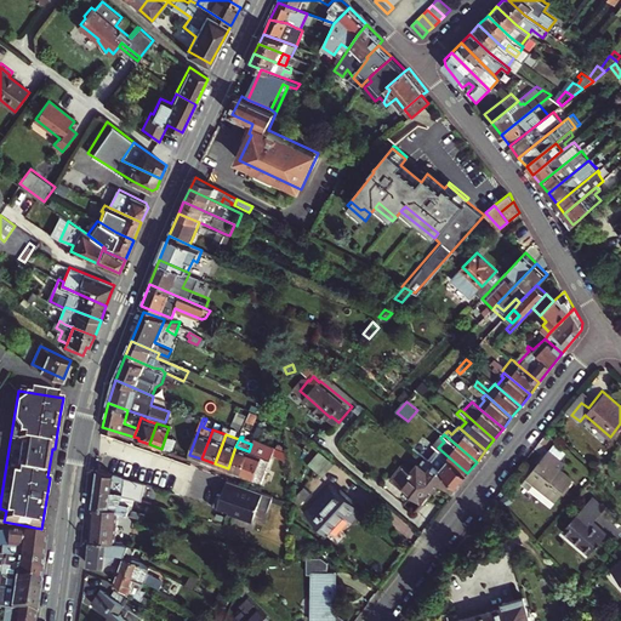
[(467,473),(438,448),(425,437),(420,443),(436,456),(429,462),(433,466),(457,486),(467,473)]
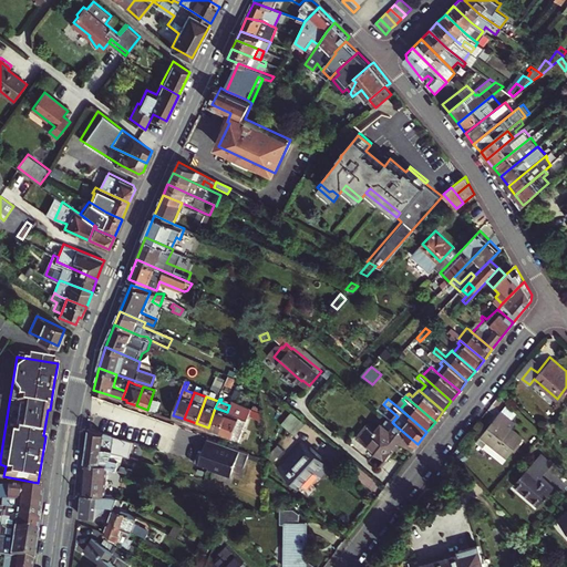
[(219,432),(239,440),(247,419),(234,414),(237,404),(230,402),(229,405),(227,412),(219,432)]
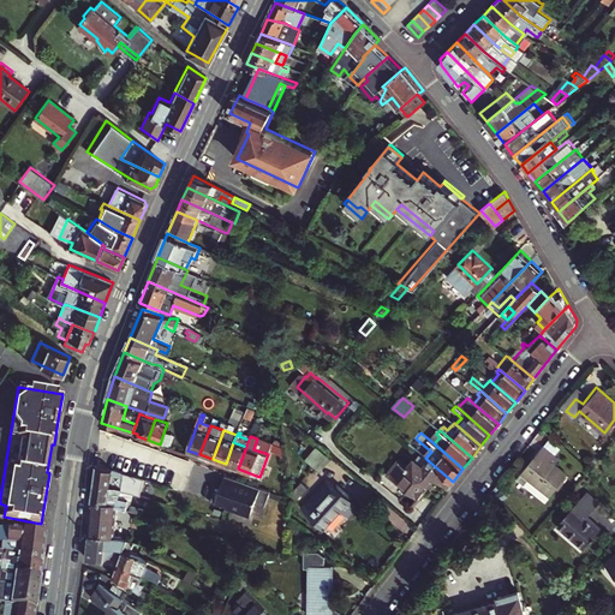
[(246,447),(233,442),(226,464),(238,469),(246,447)]
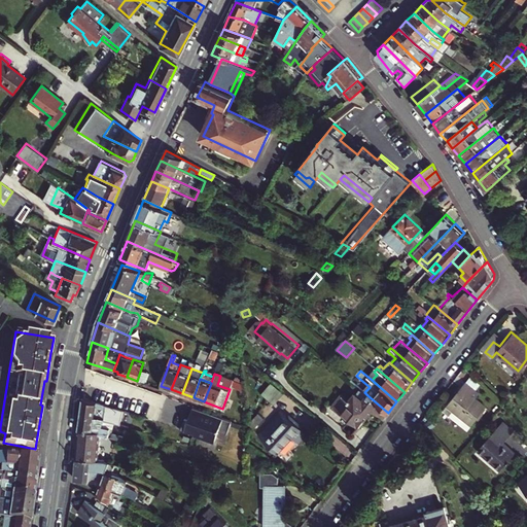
[(464,381),(447,405),(454,410),(450,415),(467,429),(485,407),(473,397),(478,391),(464,381)]
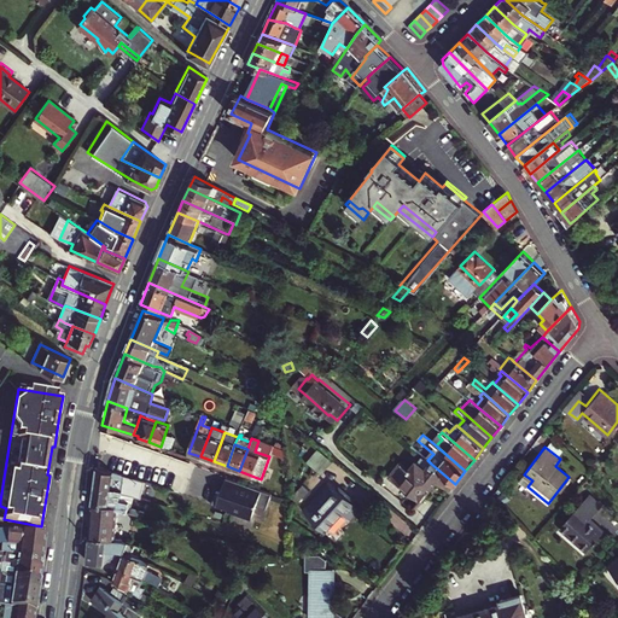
[(332,460),(318,448),(307,461),(320,474),(332,460)]
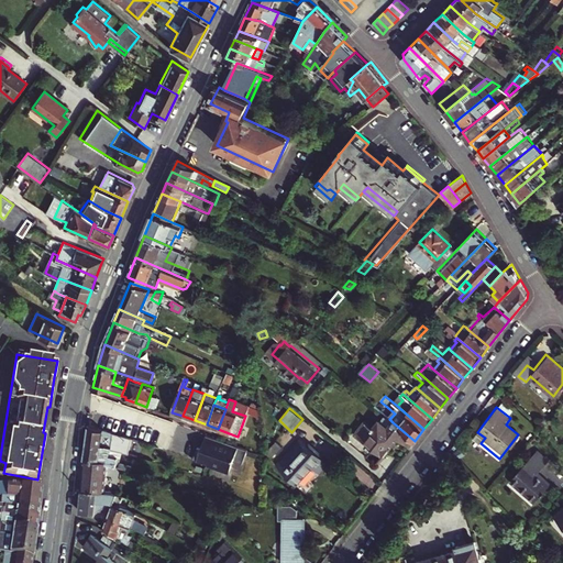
[(415,441),(393,422),(389,419),(384,415),(375,426),(374,426),(372,428),(365,423),(357,433),(384,454),(397,438),(409,448),(415,441)]
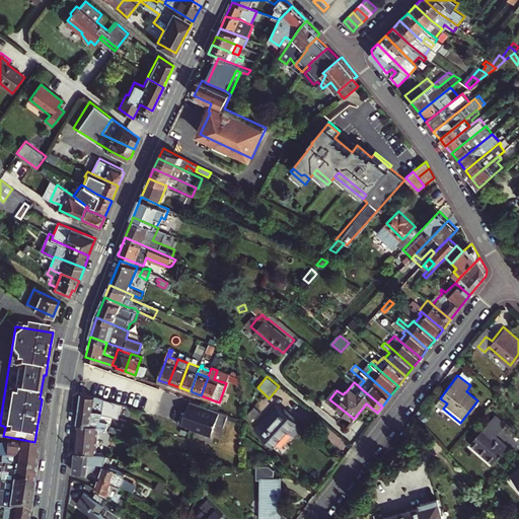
[(103,414),(117,418),(121,403),(82,392),(80,409),(104,412),(103,414)]
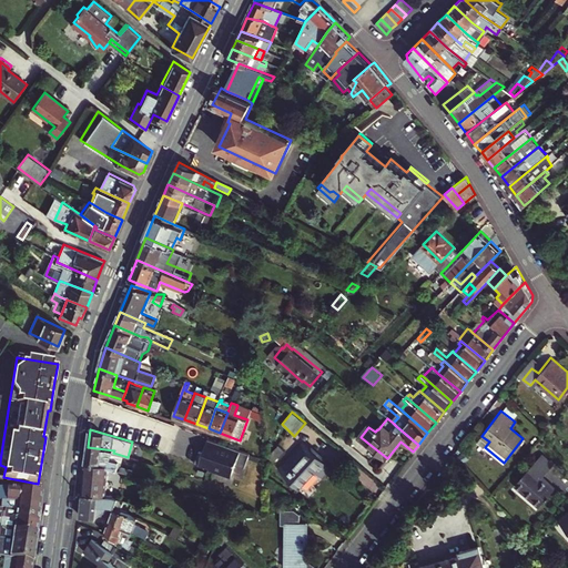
[(489,442),(482,436),(477,442),(485,447),(489,442)]
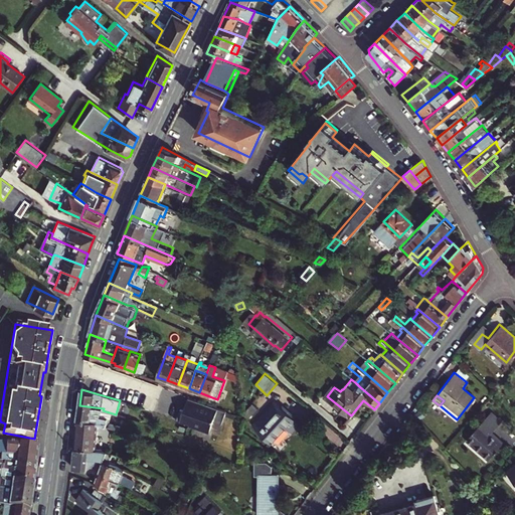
[(227,410),(188,396),(184,409),(180,407),(176,418),(190,422),(209,431),(214,420),(222,423),(227,410)]
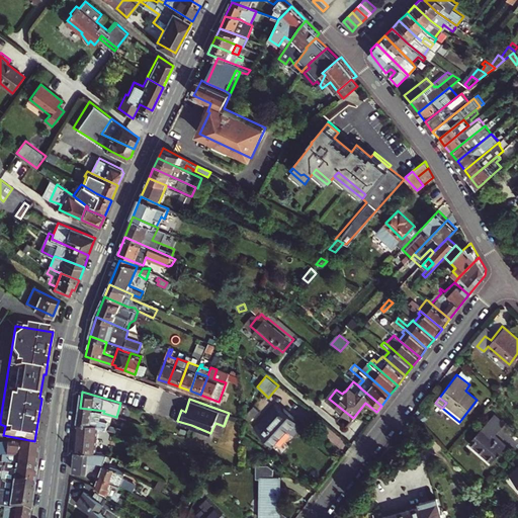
[(265,435),(265,438),(269,442),(273,441),(275,443),(289,427),(294,432),(300,425),(295,421),(297,418),(284,408),(283,410),(276,404),(256,427),(258,428),(258,432),(262,436),(265,435)]
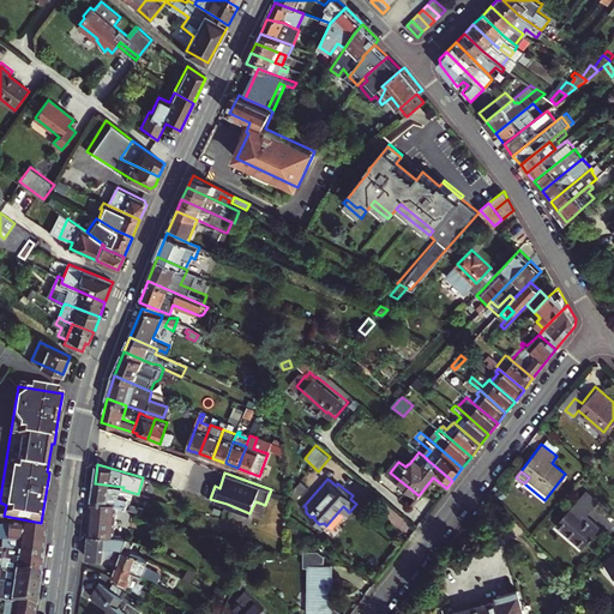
[(122,497),(122,489),(124,487),(95,483),(94,500),(119,503),(119,507),(144,515),(146,509),(128,504),(130,499),(122,497)]
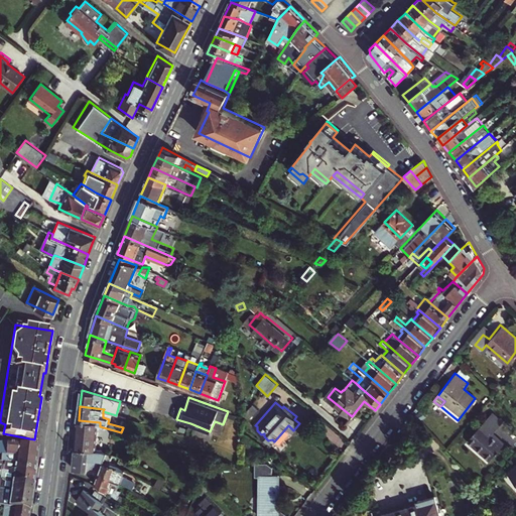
[(492,411),(467,440),(490,460),(504,443),(492,432),(502,420),(492,411)]
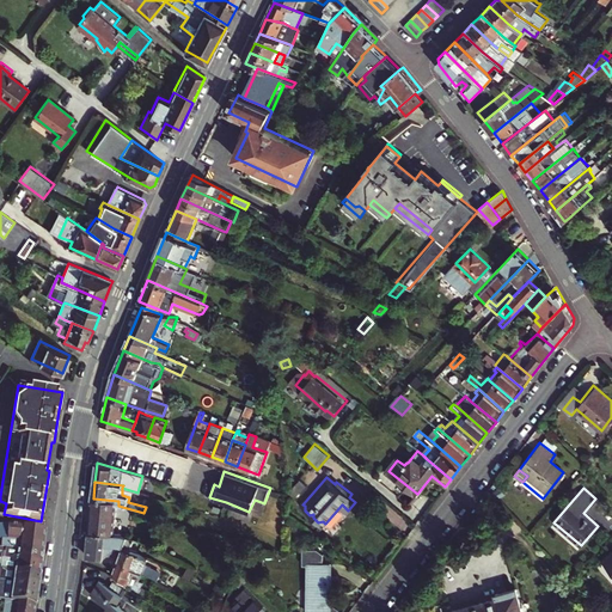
[(118,501),(93,499),(90,532),(116,534),(118,506),(118,501)]
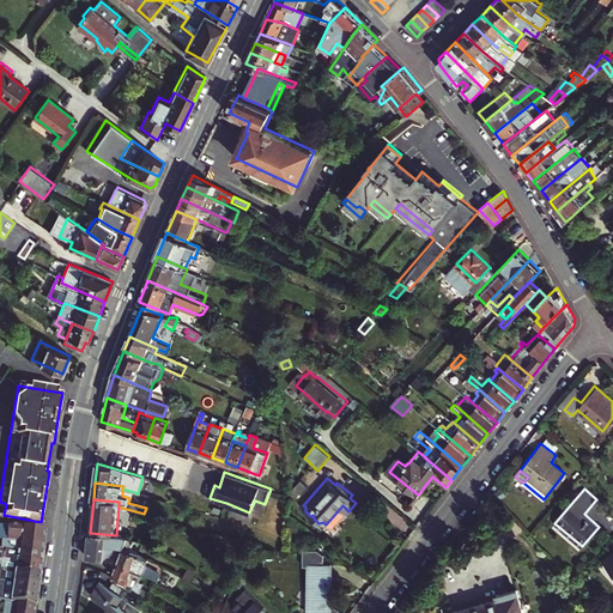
[(0,546),(42,553),(46,533),(41,529),(18,527),(7,526),(6,529),(0,527),(0,546)]
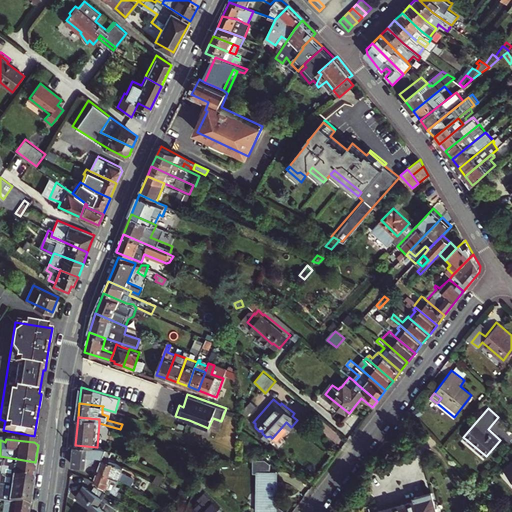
[(0,456),(0,465),(34,472),(35,462),(0,456)]
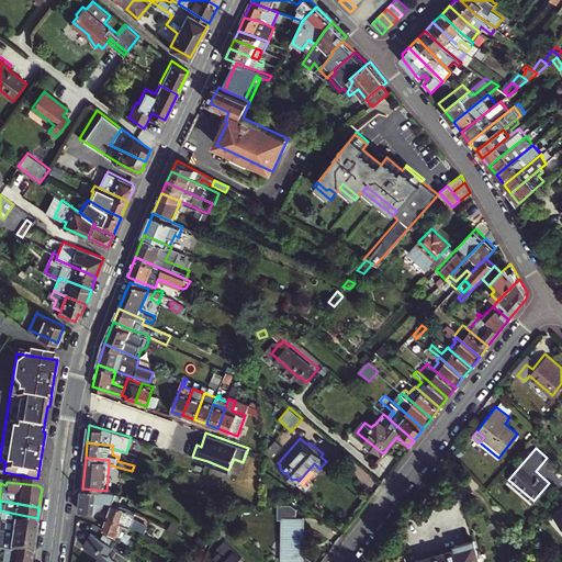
[(303,551),(304,517),(299,517),(299,507),(293,503),(279,503),(279,519),(283,519),(283,561),(289,561),(313,561),(314,560),(303,551)]
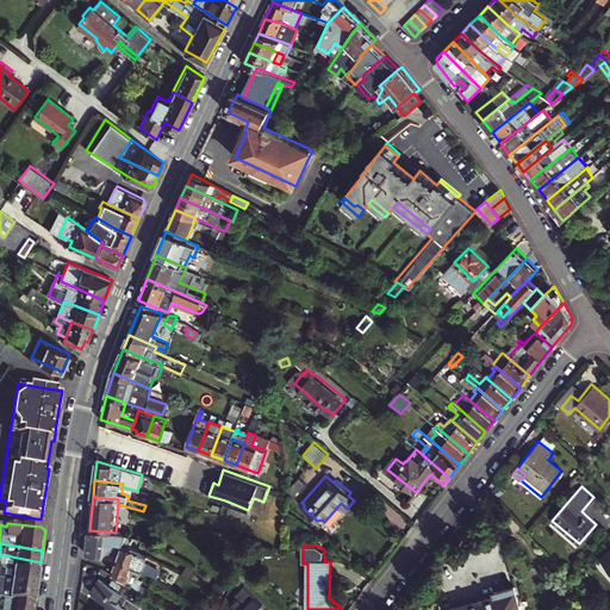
[(123,547),(117,561),(138,568),(144,572),(159,580),(163,573),(150,566),(147,567),(145,567),(149,558),(143,554),(123,547)]
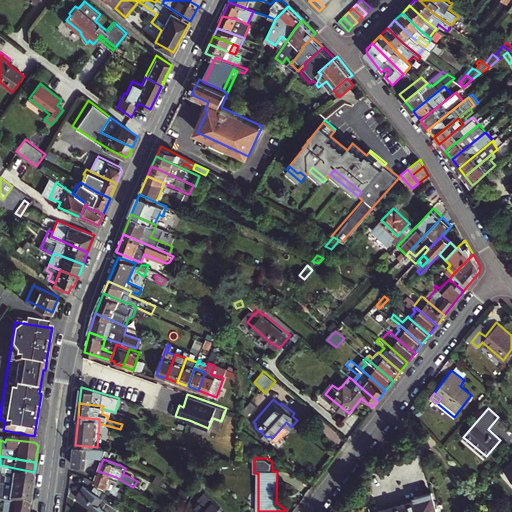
[(511,463),(510,462),(503,469),(511,477),(511,463)]
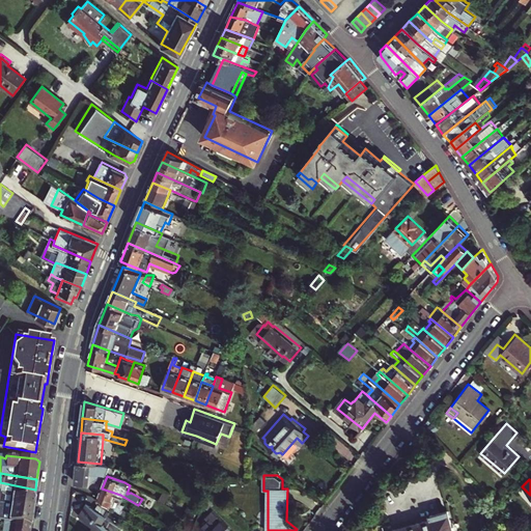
[(0,493),(34,498),(35,490),(0,482),(0,493)]
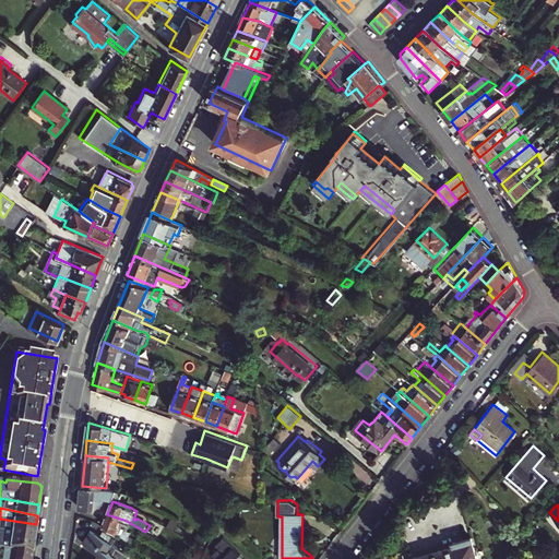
[(103,524),(116,533),(125,536),(127,535),(132,524),(127,521),(107,514),(103,524)]
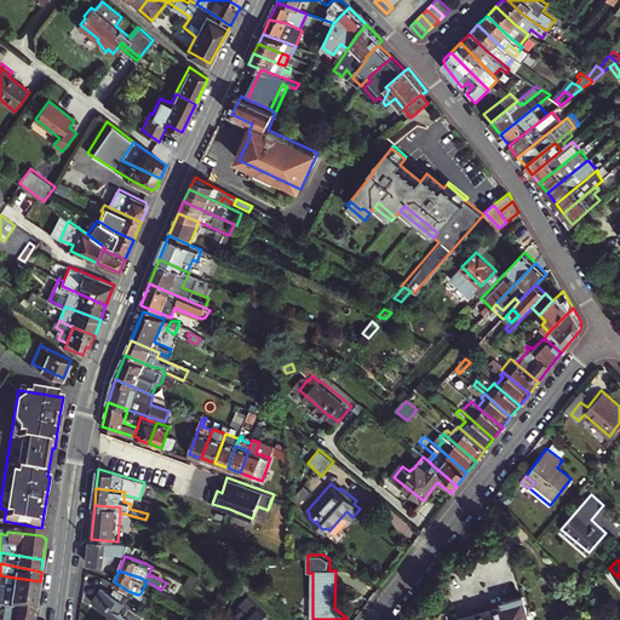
[(40,581),(0,575),(0,587),(11,589),(38,592),(40,581)]
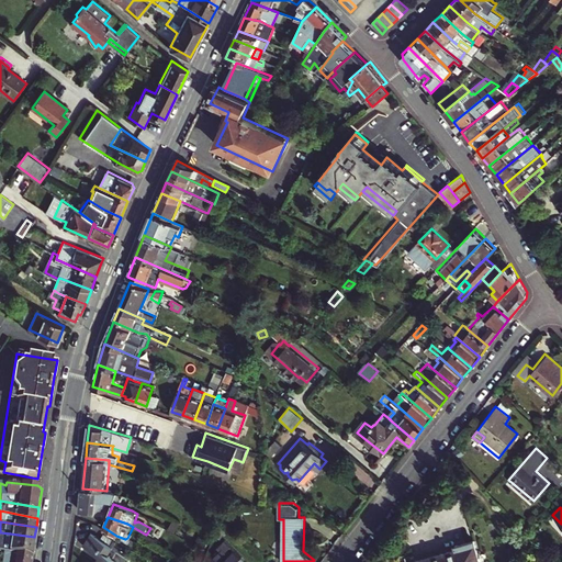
[(114,559),(110,555),(114,550),(114,549),(91,532),(83,546),(100,557),(96,561),(130,561),(132,560),(119,551),(114,559)]
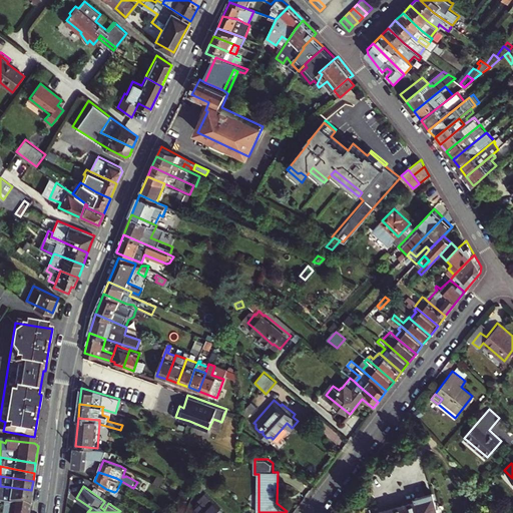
[(0,502),(29,508),(31,490),(9,487),(8,496),(0,495),(0,497),(0,502)]
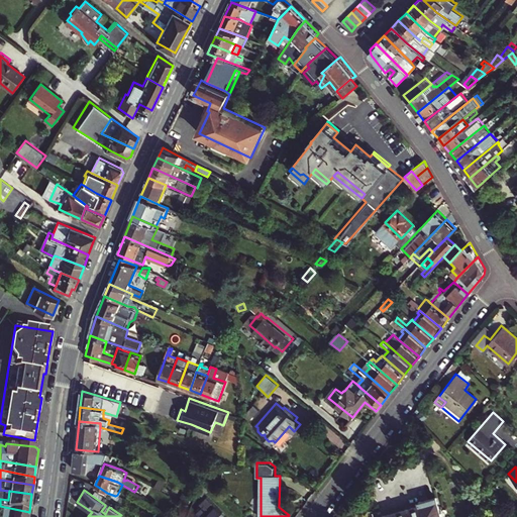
[(202,516),(226,516),(207,497),(202,502),(205,505),(198,512),(202,516)]
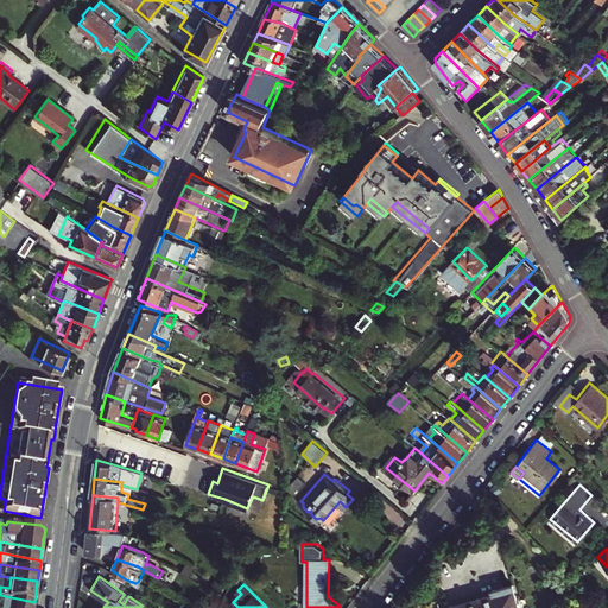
[(519,607),(513,586),(493,591),(494,595),(449,607),(448,607),(519,607)]
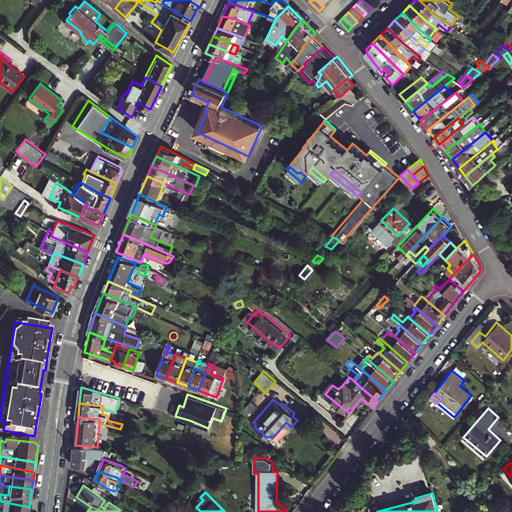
[(0,510),(8,511),(28,511),(29,507),(0,501),(0,510)]
